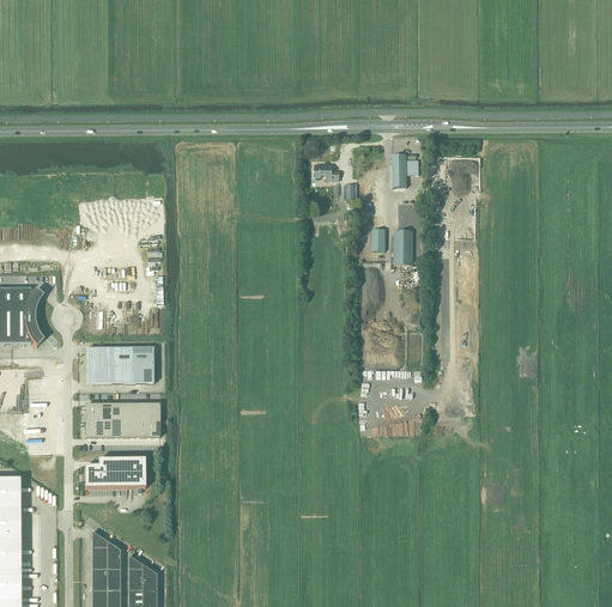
[(407,151),(393,151),(393,153),(393,173),(393,183),(394,183),(407,183),(407,175),(407,173),(407,151)]
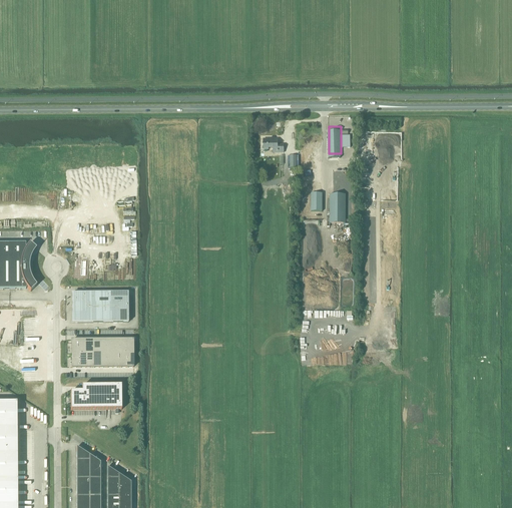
[(275,148),(285,148),(285,140),(279,140),(279,134),(265,134),(265,145),(270,145),(270,142),(274,142),(275,148)]
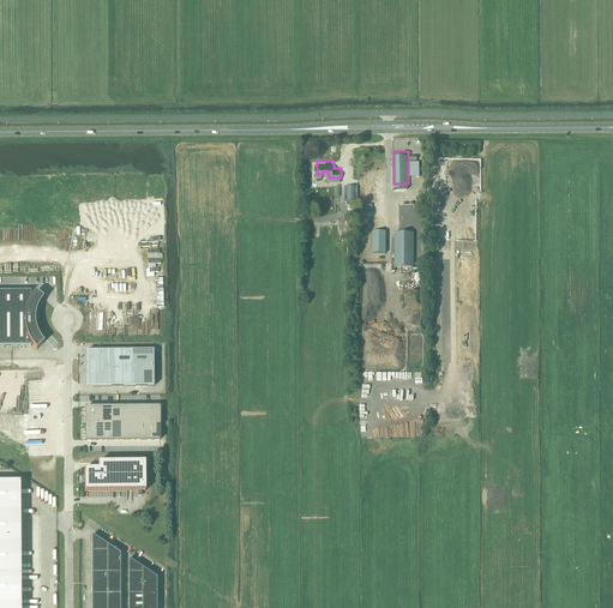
[(373,228),(373,248),(386,248),(386,228),(373,228)]
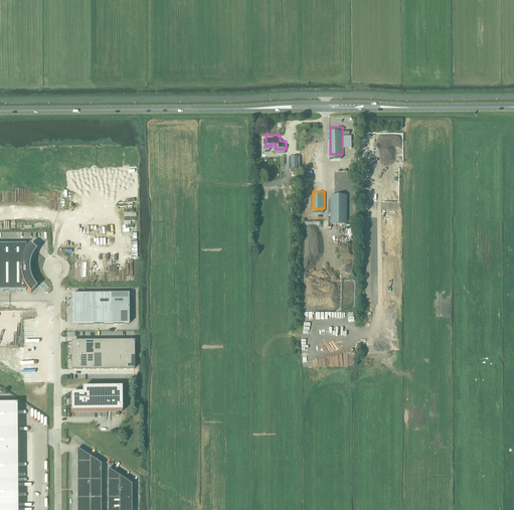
[(347,219),(347,191),(333,191),(332,219),(347,219)]
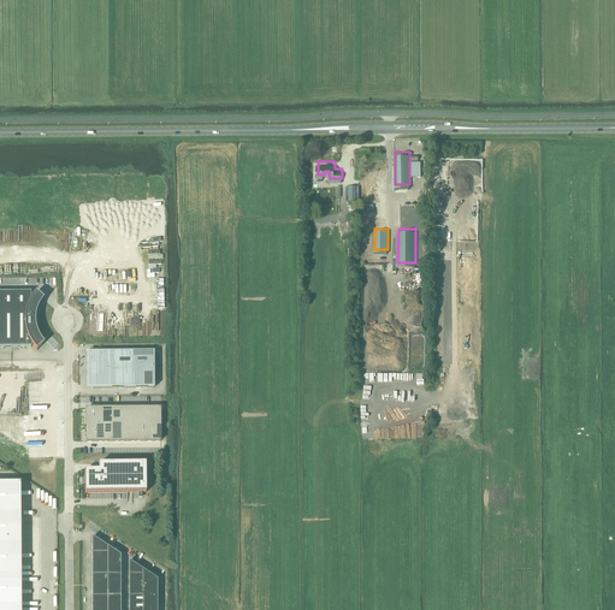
[(360,240),(373,241),(373,230),(361,230),(360,240)]
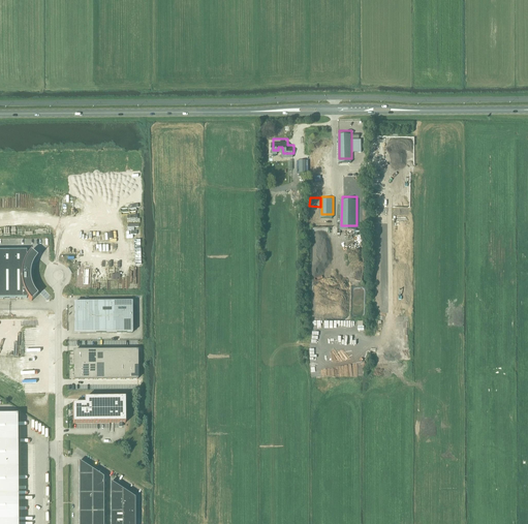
[(0,294),(28,294),(28,293),(29,291),(30,294),(31,296),(32,297),(33,296),(32,296),(37,291),(35,289),(34,287),(33,286),(32,284),(34,283),(33,281),(33,280),(32,278),(32,276),(31,275),(31,273),(31,270),(31,269),(31,267),(32,265),(32,263),(33,259),(34,257),(35,255),(37,254),(38,252),(32,246),(31,247),(29,249),(28,250),(27,250),(27,246),(0,246),(0,294)]
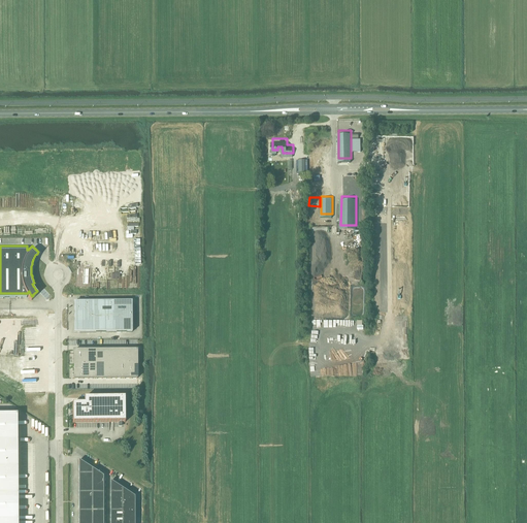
[(134,261),(100,261),(100,278),(134,278),(134,261)]
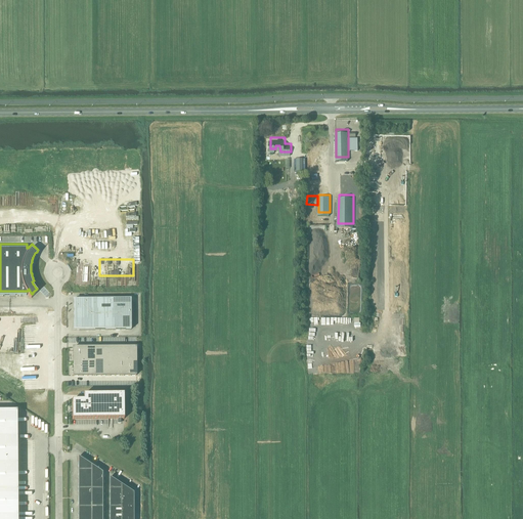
[(131,295),(75,295),(75,326),(132,325),(131,295)]
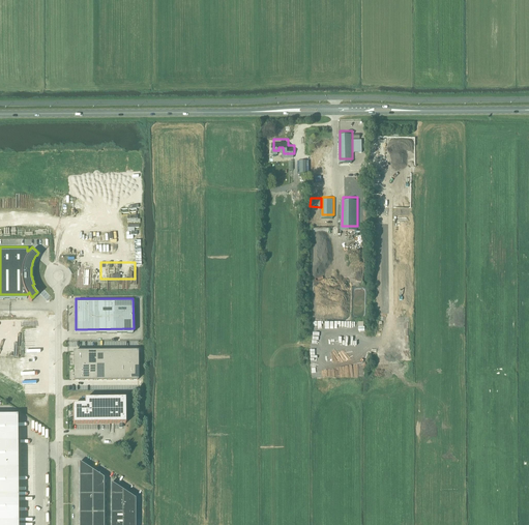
[(74,408),(71,408),(71,412),(74,412),(74,419),(75,419),(110,419),(114,419),(120,419),(120,424),(123,424),(123,419),(125,419),(126,419),(126,394),(86,395),(86,400),(74,401),(74,408)]
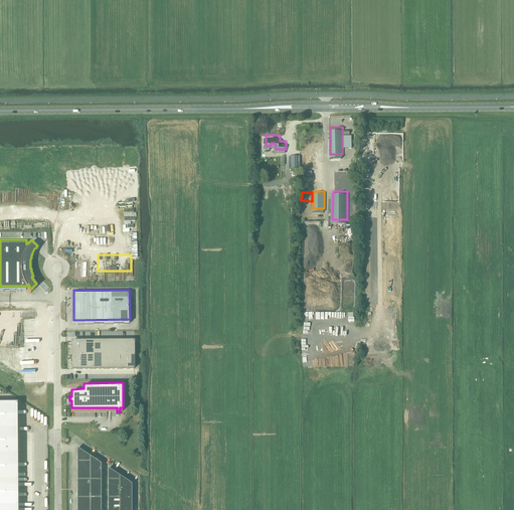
[(18,509),(18,399),(0,399),(0,509),(18,509)]
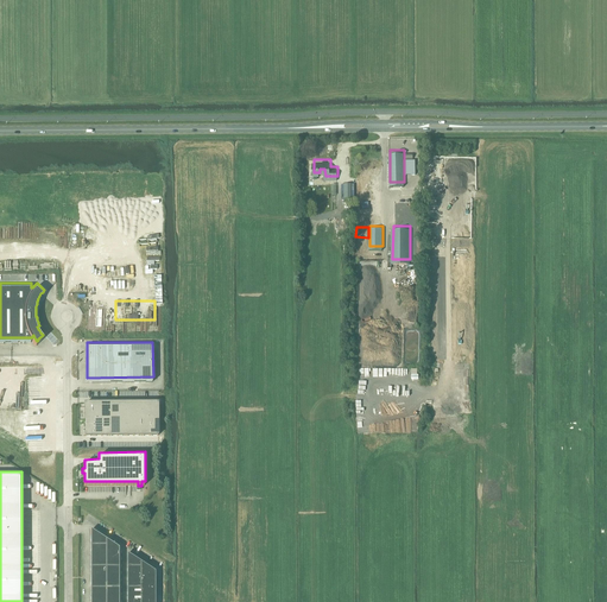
[(92,601),(120,601),(120,543),(92,525),(92,601)]
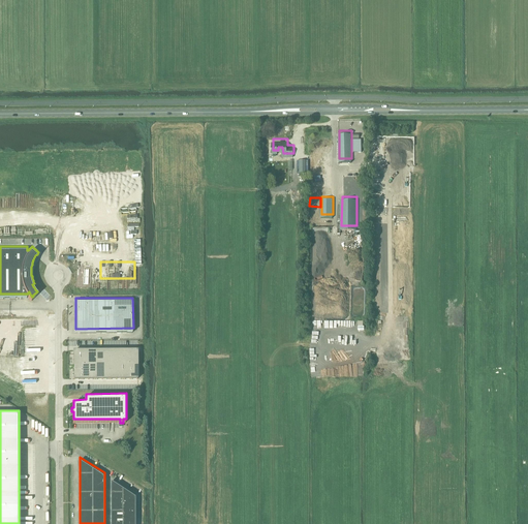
[(112,478),(112,523),(135,523),(136,493),(112,478)]
